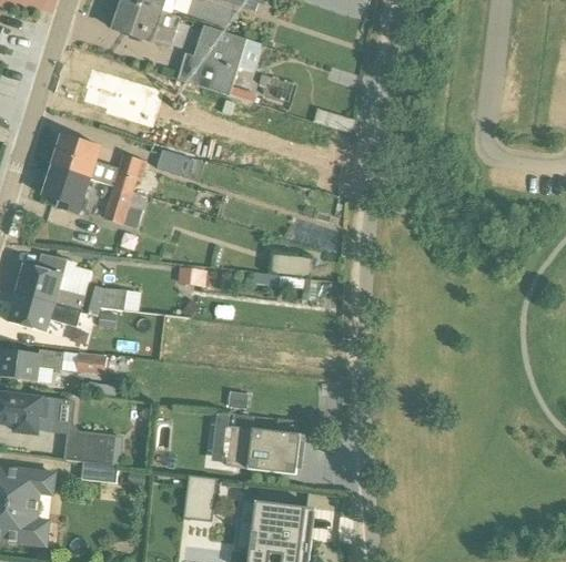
[(119,0),(109,30),(168,49),(179,17),(127,0),(119,0)]
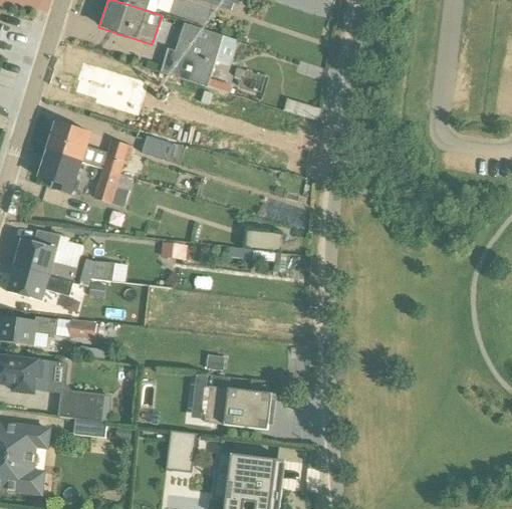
[(114,0),(154,12),(158,0),(114,0)]
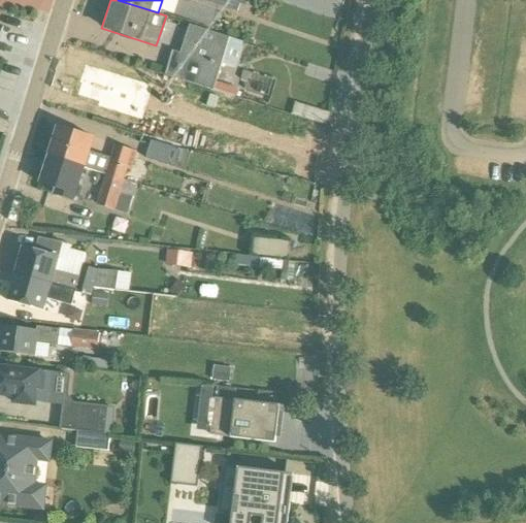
[(205,0),(241,12),(244,4),(242,3),(243,0),(205,0)]
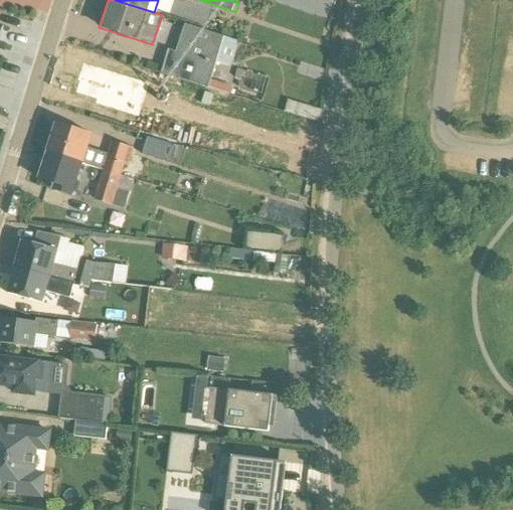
[(236,39),(183,22),(173,50),(166,48),(159,71),(227,94),(228,93),(230,85),(209,78),(215,60),(228,65),(236,39)]
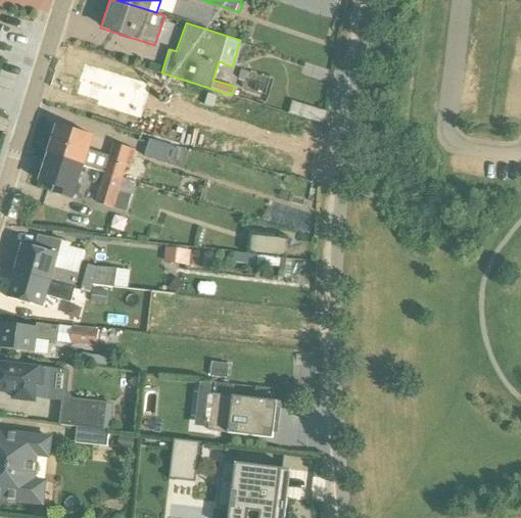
[(90,65),(81,96),(144,116),(147,107),(158,110),(163,90),(90,65)]
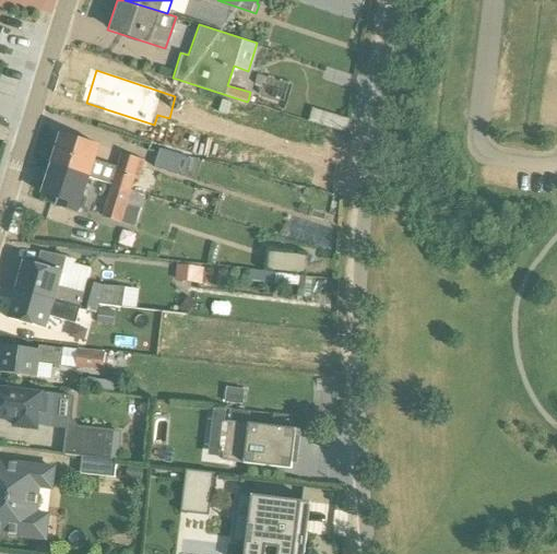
[(287,83),(256,74),(253,82),(260,84),(258,92),(283,99),(287,83)]
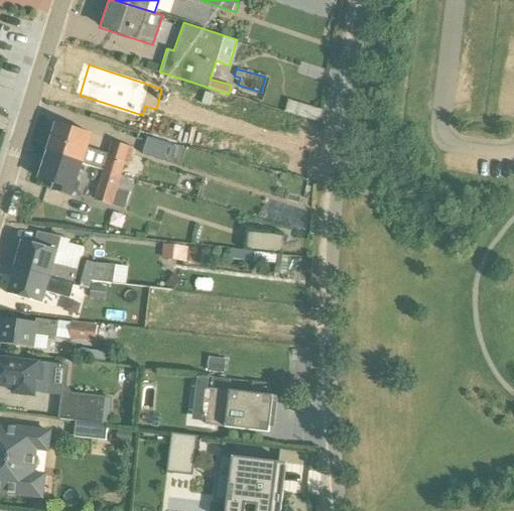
[(320,109),(286,98),(282,110),(317,121),(320,109)]
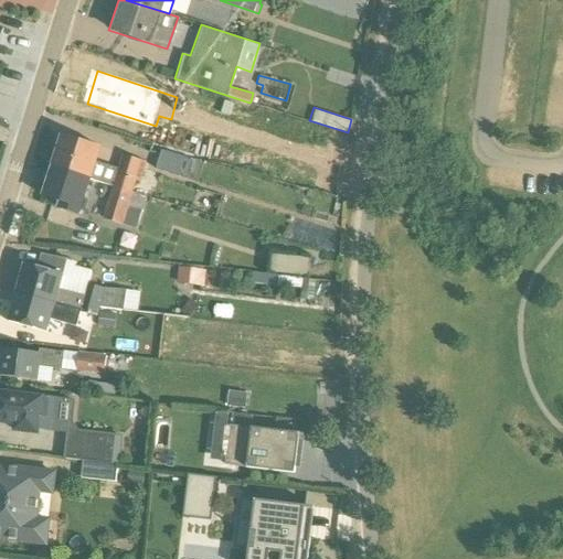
[(101,146),(59,133),(50,163),(131,190),(135,179),(139,180),(146,160),(123,153),(118,167),(96,160),(101,146)]
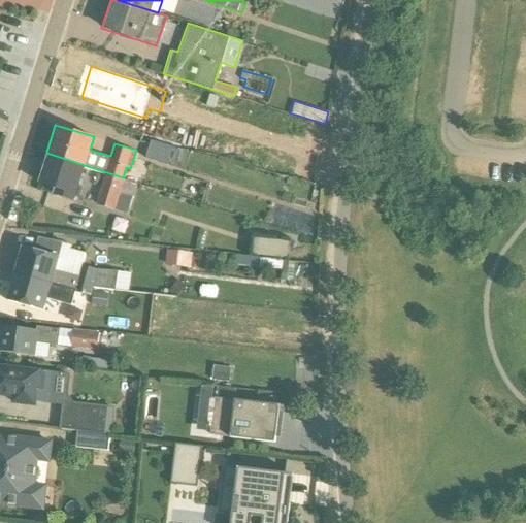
[(150,139),(144,156),(173,166),(175,161),(183,163),(187,150),(181,148),(181,144),(154,135),(152,139),(150,139)]
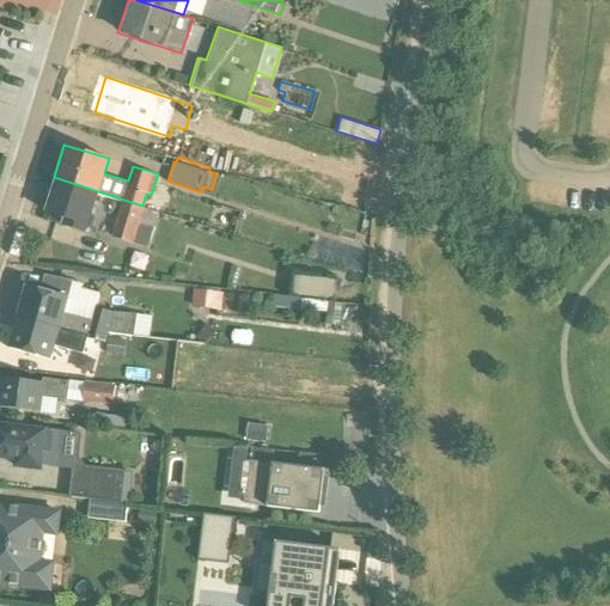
[(98,191),(54,177),(42,210),(61,218),(59,224),(60,225),(85,232),(98,191)]
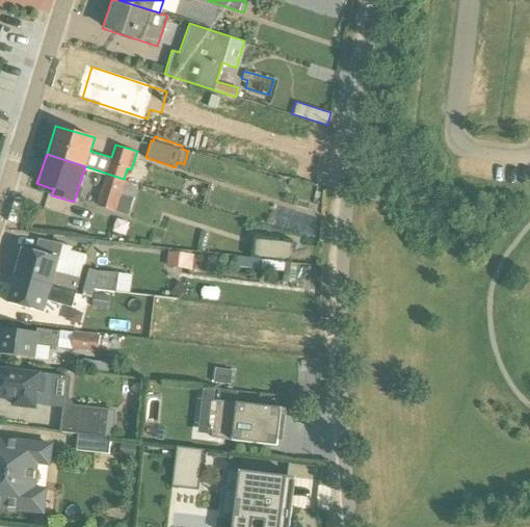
[(106,174),(96,205),(114,210),(120,194),(132,198),(136,184),(106,174)]
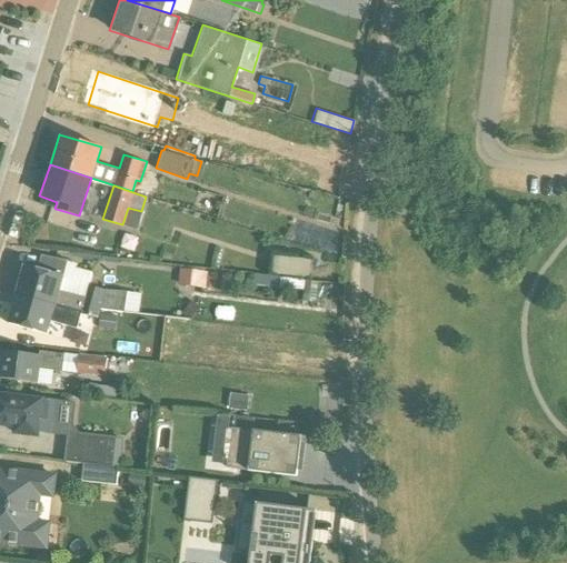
[(96,238),(118,243),(122,230),(100,224),(96,238)]
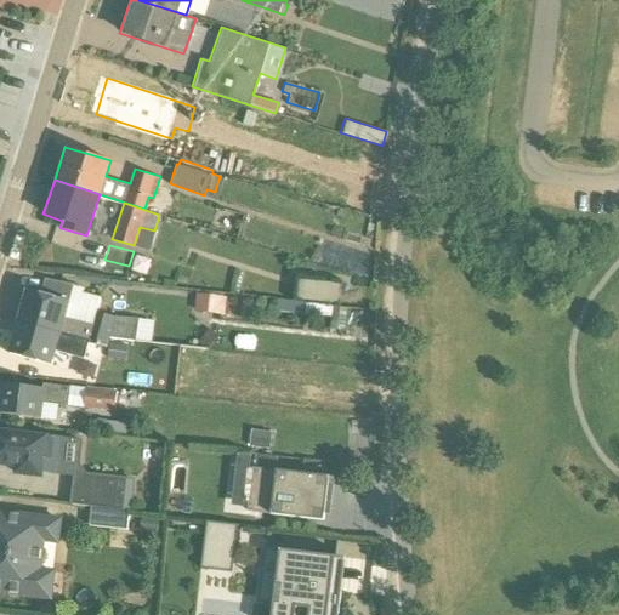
[(108,335),(151,341),(154,319),(137,317),(111,314),(96,309),(100,296),(83,291),(83,286),(43,278),(39,291),(24,288),(15,320),(104,345),(108,335)]
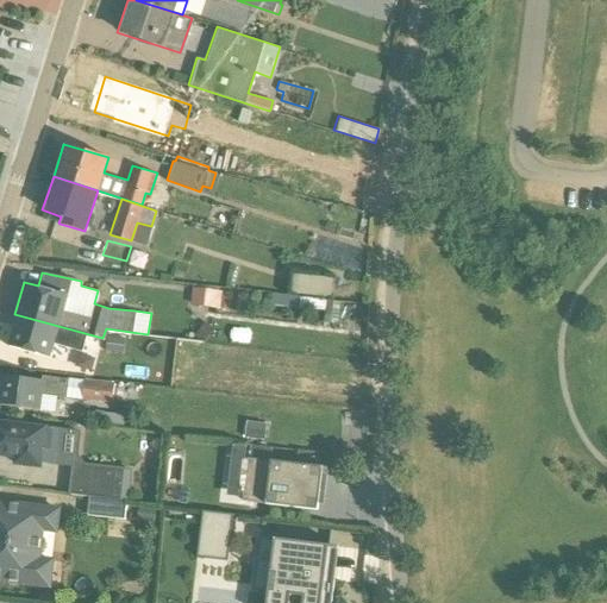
[(292,272),(289,291),(327,296),(330,277),(292,272)]
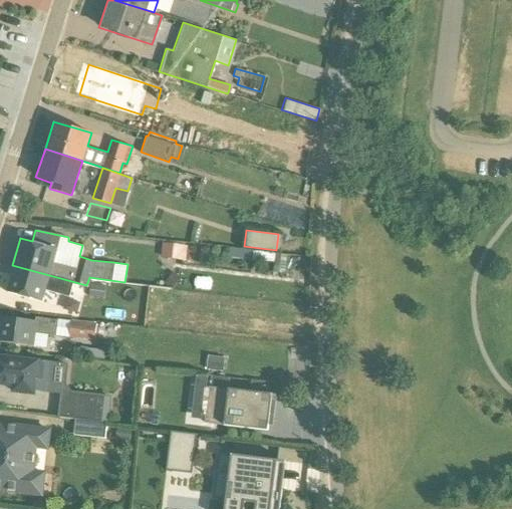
[(161,257),(185,259),(187,243),(162,241),(161,257)]
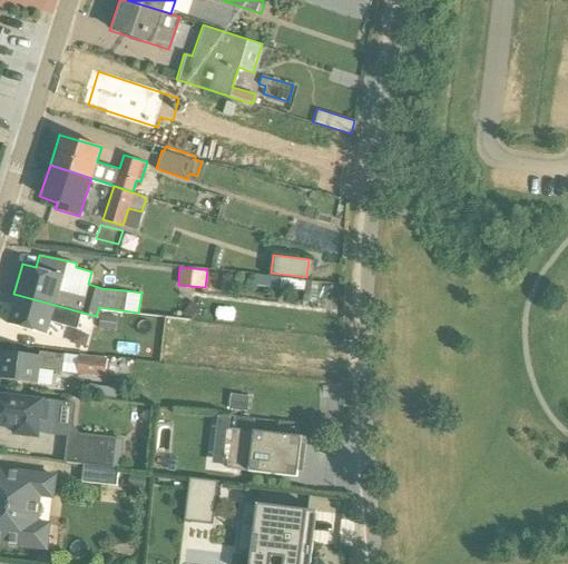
[(317,279),(255,273),(253,283),(277,287),(278,285),(303,289),(302,299),(315,302),(317,279)]
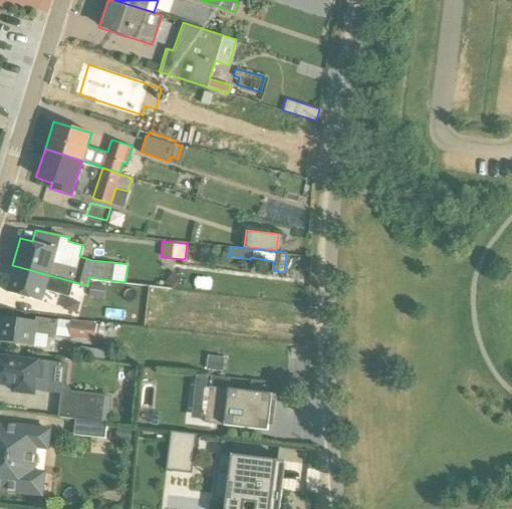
[(43,299),(80,310),(86,285),(12,265),(4,292),(41,303),(43,299)]
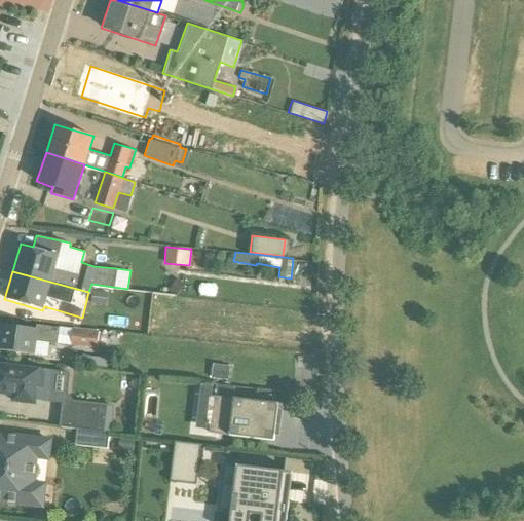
[(0,348),(34,354),(36,340),(96,346),(98,329),(36,324),(35,328),(0,324),(0,348)]
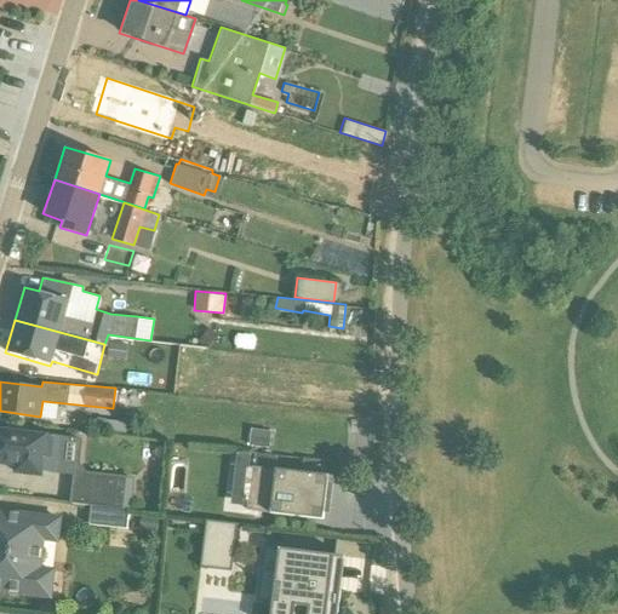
[(0,464),(13,465),(12,472),(43,476),(44,468),(52,472),(70,475),(69,501),(130,508),(132,478),(78,471),(81,437),(0,426),(0,464)]
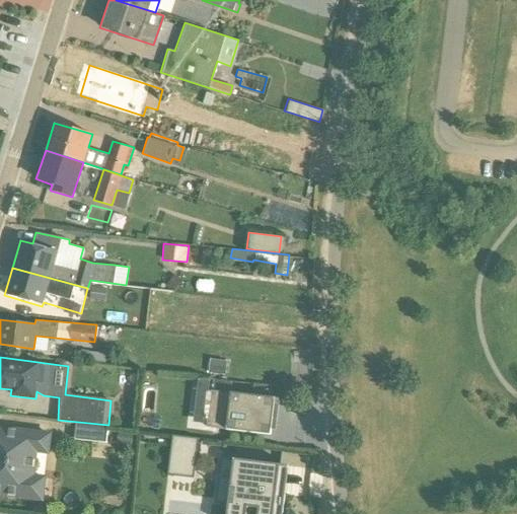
[(225,359),(209,357),(207,371),(223,373),(225,359)]
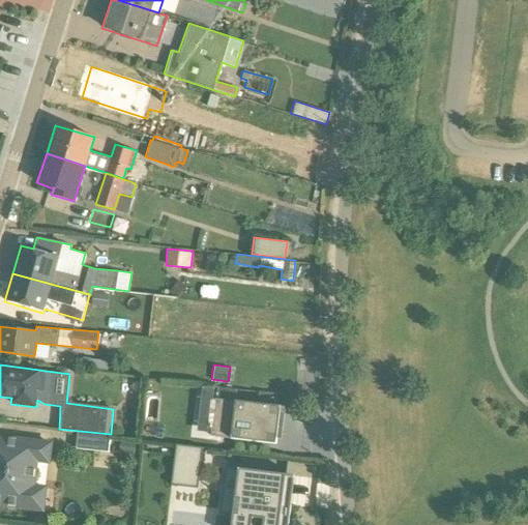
[(235,388),(216,385),(214,398),(213,398),(208,433),(273,442),(274,442),(280,408),(284,408),(284,406),(236,399),(234,401),(235,388)]
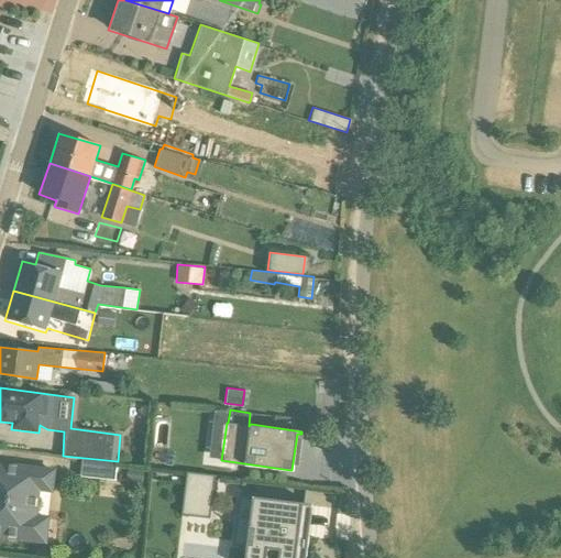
[(226,412),(215,411),(209,457),(220,458),(226,412)]
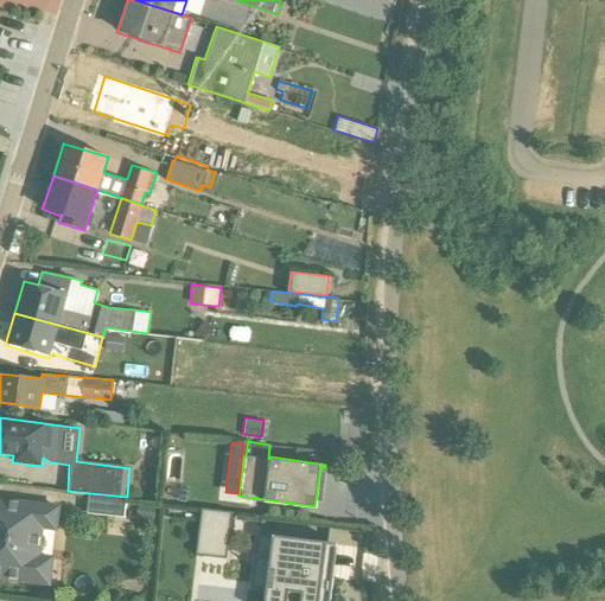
[(125,497),(87,493),(86,511),(122,516),(125,497)]
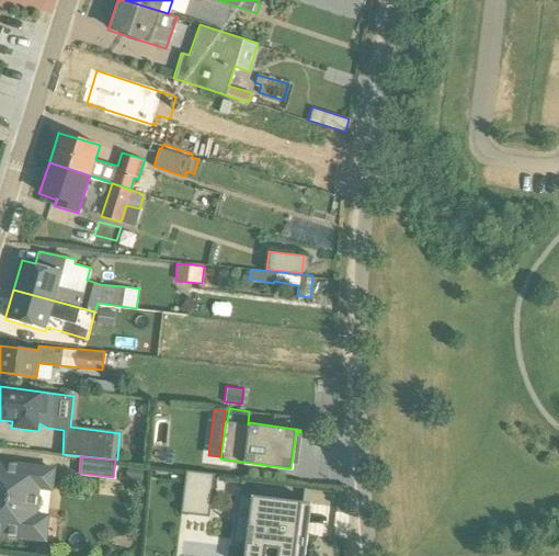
[(53,491),(55,467),(0,458),(0,535),(46,542),(49,513),(37,511),(38,505),(37,502),(40,489),(53,491)]
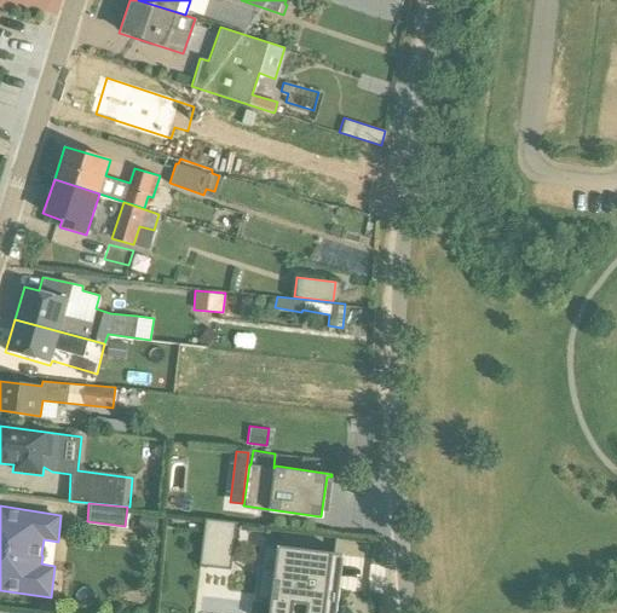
[(206,516),(201,560),(230,564),(235,519),(206,516)]
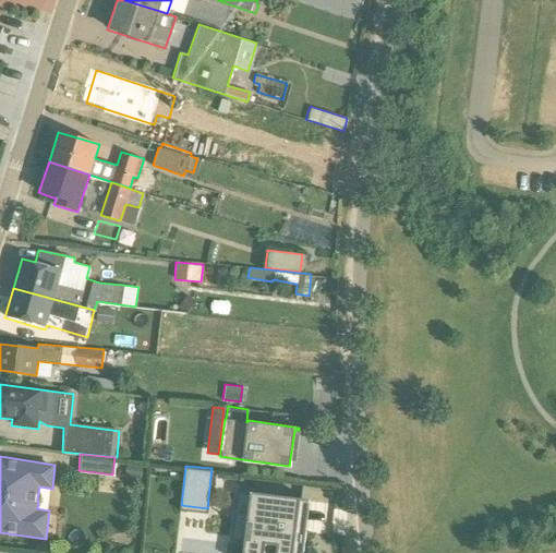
[(242,552),(301,552),(309,501),(236,491),(230,540),(244,542),(242,552)]
